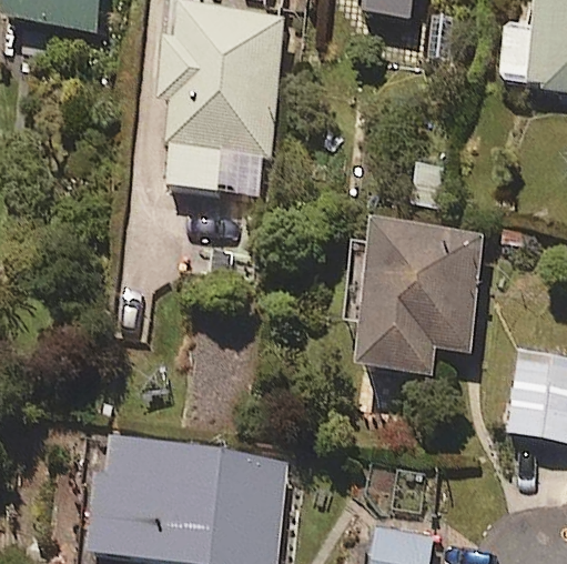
[(0,0),(0,17),(117,33),(121,0),(0,0)]
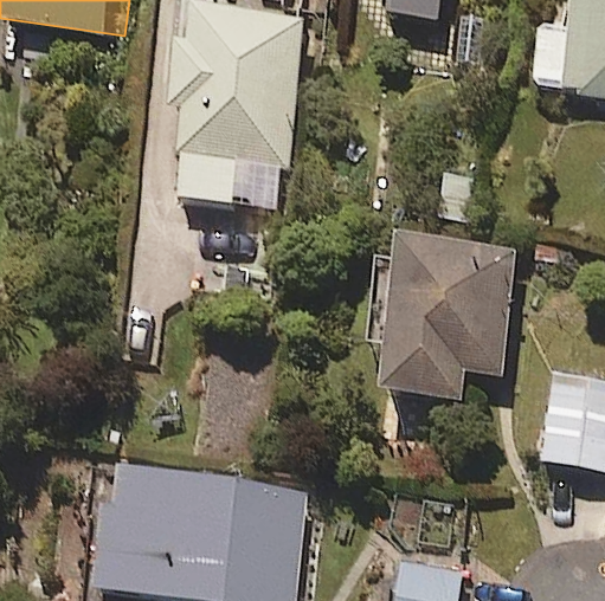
[(365,0),(365,12),(442,15),(443,0),(365,0)]
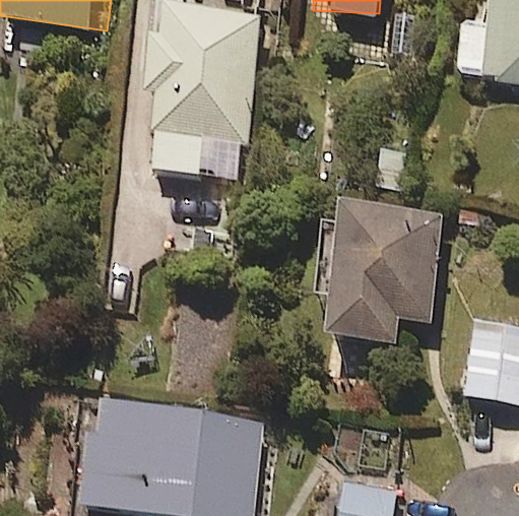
[(485,0),(483,24),(463,21),(456,73),(518,80),(518,0),(485,0)]
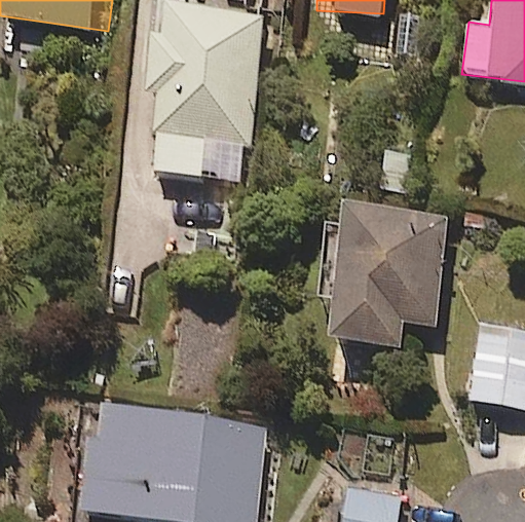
[(202,9),(159,6),(153,81),(160,82),(153,173),(249,180),(261,14),(202,9)]
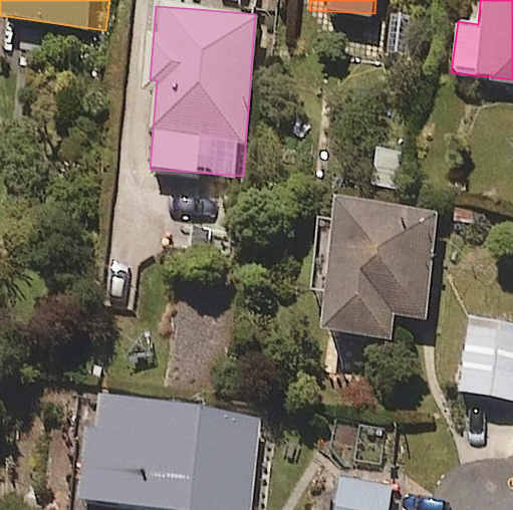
[(400,146),(371,145),(370,185),(399,186),(400,146)]
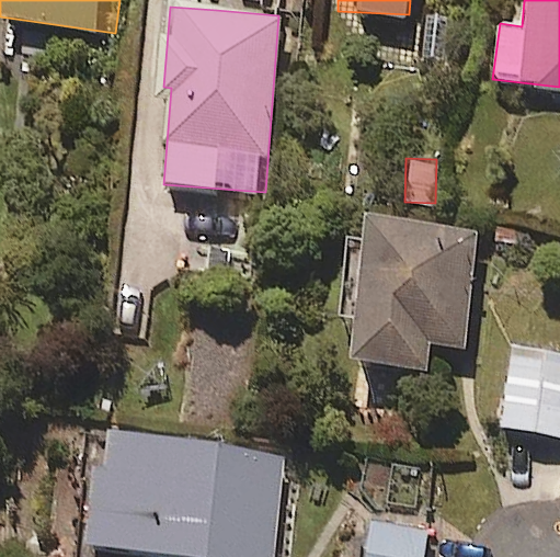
[(477,230),(367,219),(353,362),(426,370),(430,342),(465,347),(477,230)]
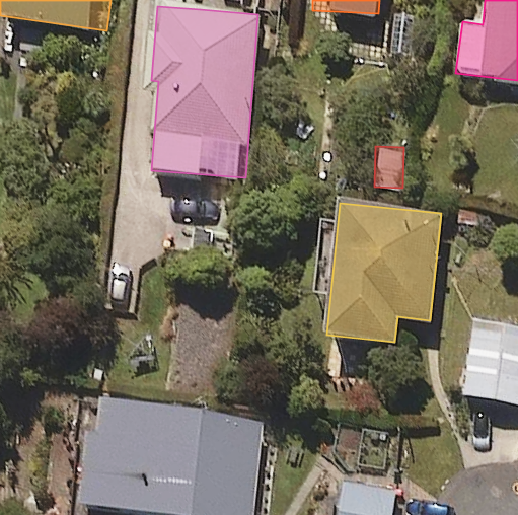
[(517,327),(475,321),(465,394),(517,401),(517,327)]
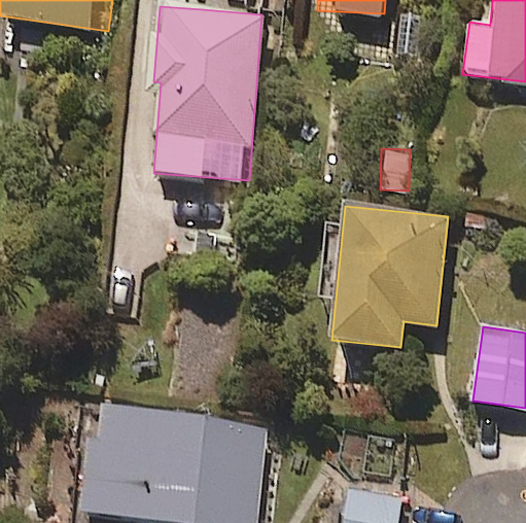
[(257,522),(268,426),(89,407),(76,516),(143,522),(257,522)]
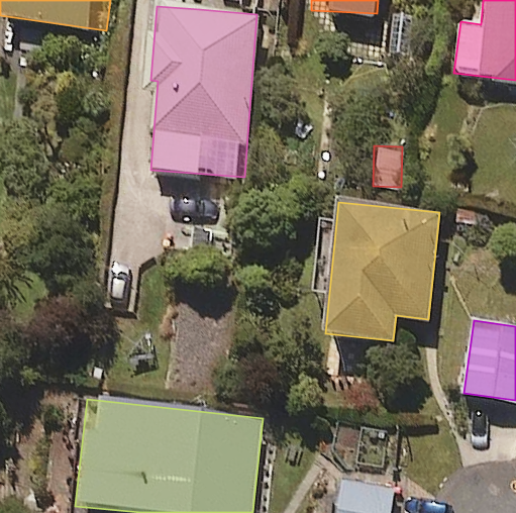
[(391,512),(396,490),(343,482),(337,512),(391,512)]
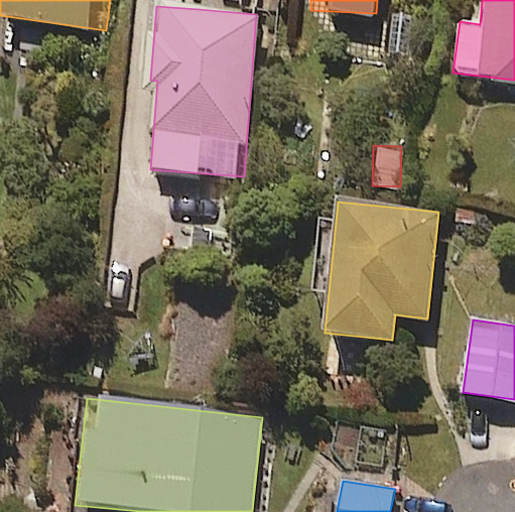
All buildings are outlined.
